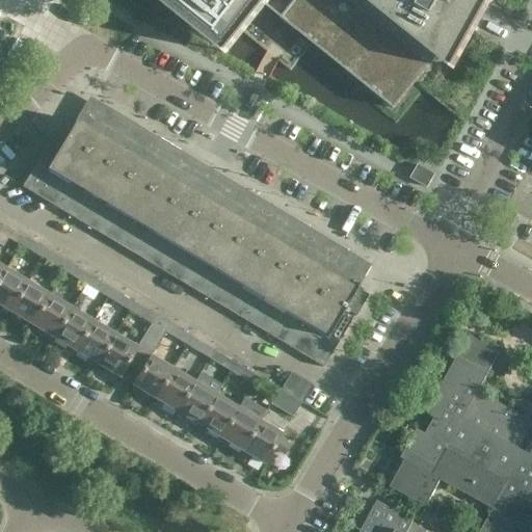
[(158,0),(224,53),(228,56),(228,55),(245,34),(267,7),(313,44),(395,109),(436,57),(443,62),(454,72),(494,0),(158,0)]
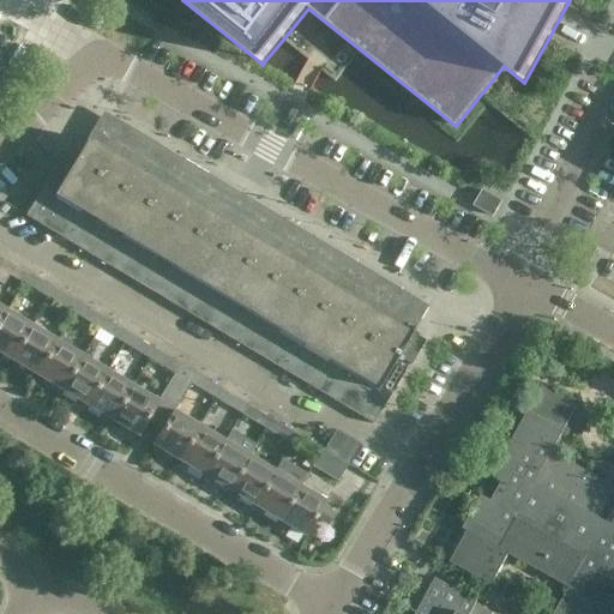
[(60,160),(25,216),(362,417),(397,359),(408,365),(409,366),(423,342),(411,335),(423,314),(234,200),(174,164),(167,176),(116,148),(113,128),(98,121),(71,167),(60,160)]
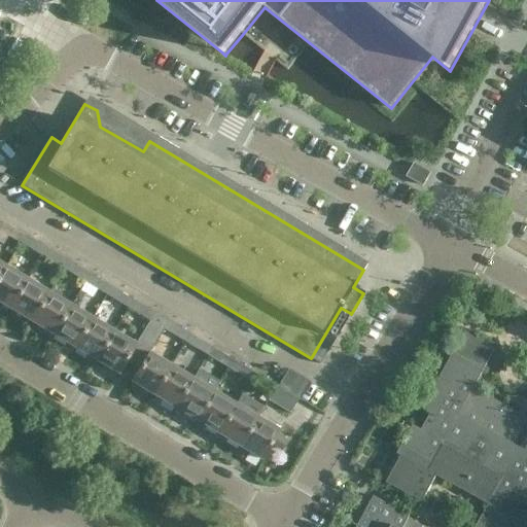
[(407,177),(424,186),(431,173),(415,164),(407,177)]
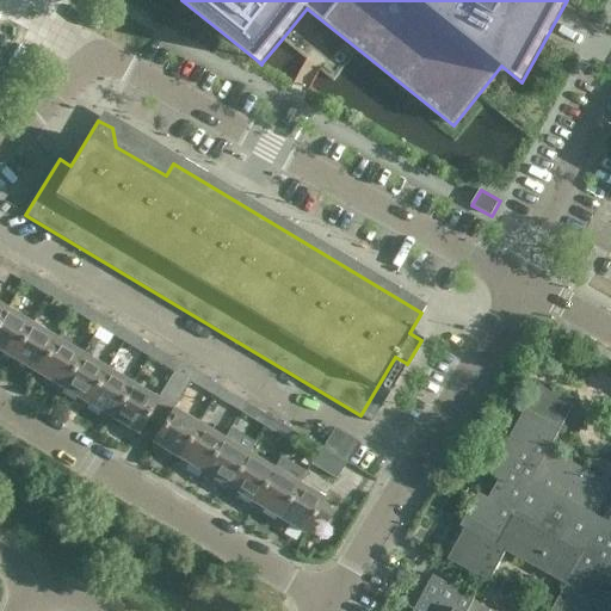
[(29,273),(23,283),(48,297),(54,288),(29,273)]
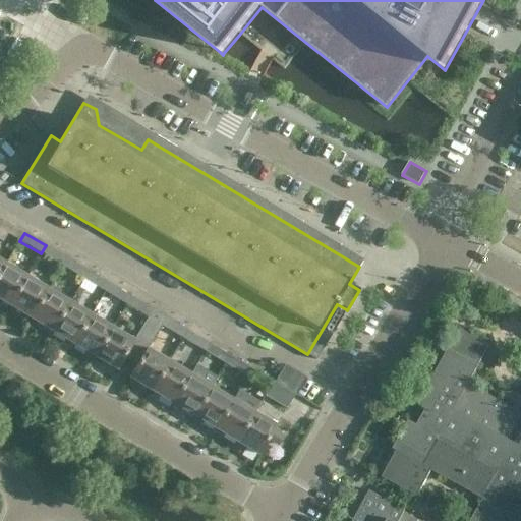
[(83,279),(89,271),(67,257),(62,267),(83,279)]
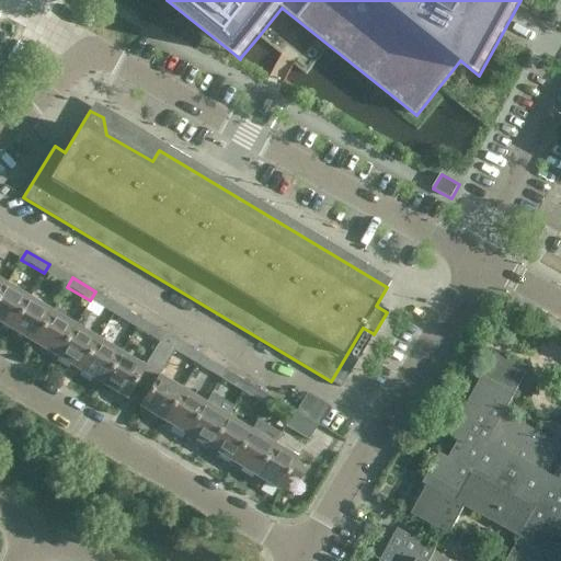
[(7,284),(0,294),(0,322),(10,329),(30,297),(7,284)]
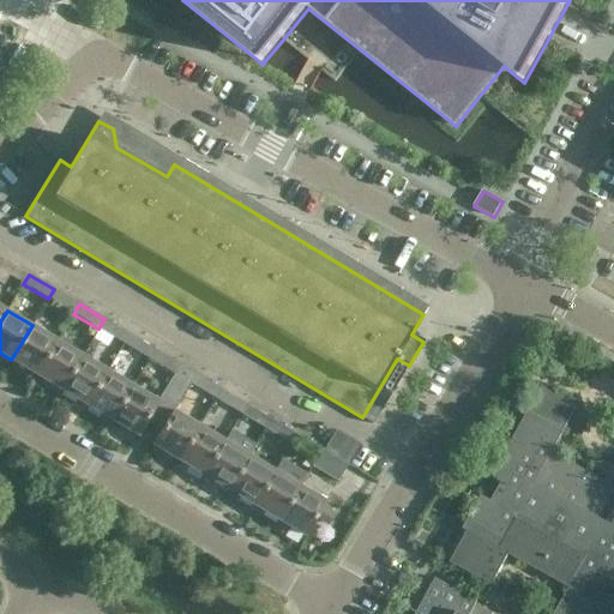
[(104,319),(98,329),(125,344),(131,335),(104,319)]
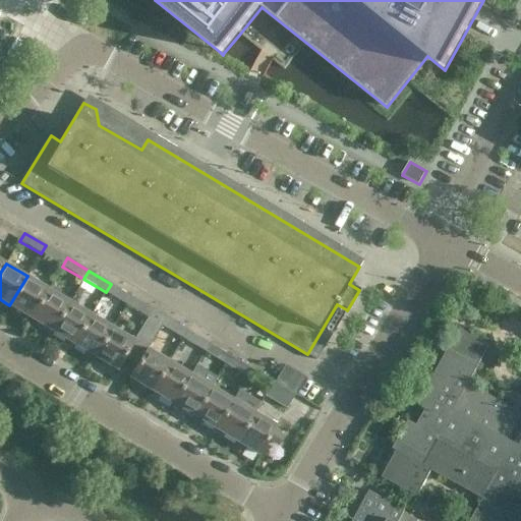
[(27,276),(9,305),(23,313),(22,316),(27,320),(30,317),(31,319),(49,289),(27,276)]
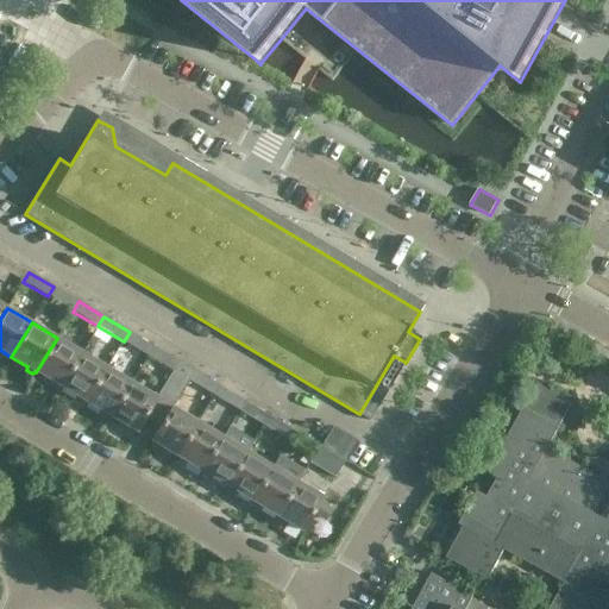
[(149,357),(155,347),(130,332),(124,341),(149,357)]
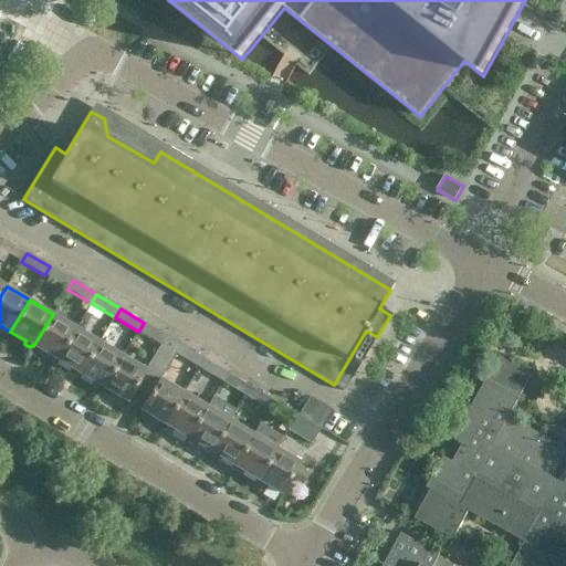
[(53,314),(33,346),(49,355),(48,358),(53,362),(55,358),(56,359),(76,328),(53,314)]
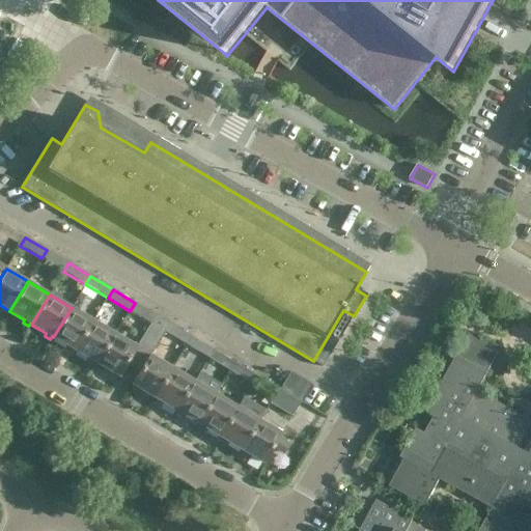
[(135,303),(130,311),(150,324),(156,315),(135,303)]
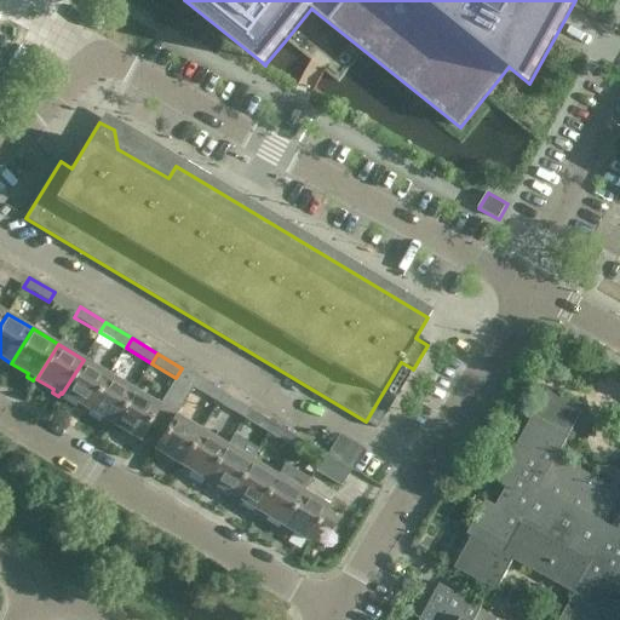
[(84,360),(62,394),(78,403),(75,407),(85,413),(87,409),(109,374),(84,360)]
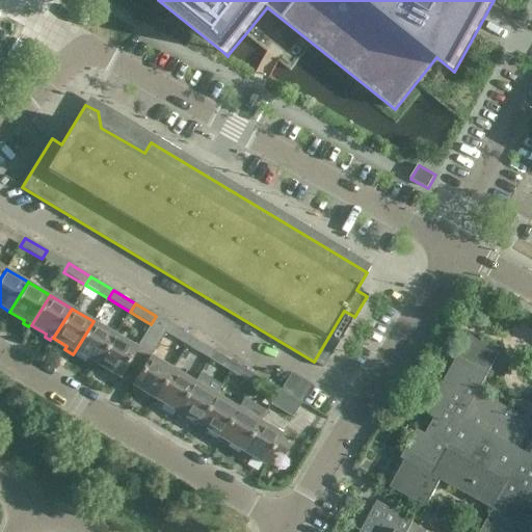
[(147,331),(141,341),(155,349),(165,333),(187,346),(192,338),(156,316),(151,324),(147,331)]
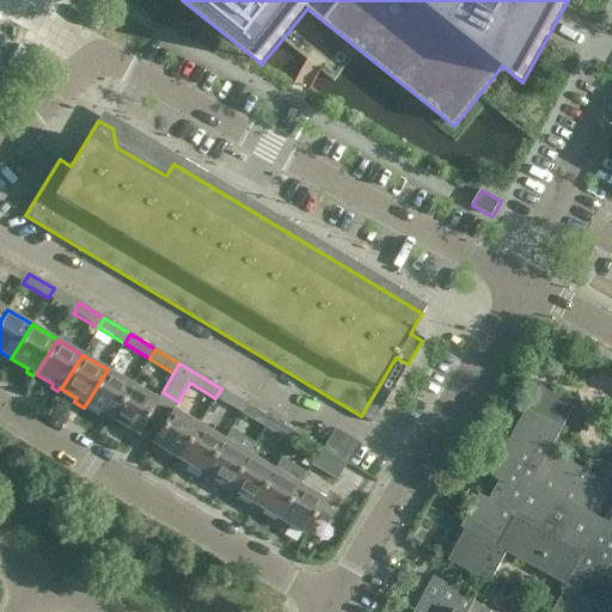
[(108,369),(86,404),(101,412),(98,416),(106,421),(109,418),(111,420),(133,385),(108,369)]
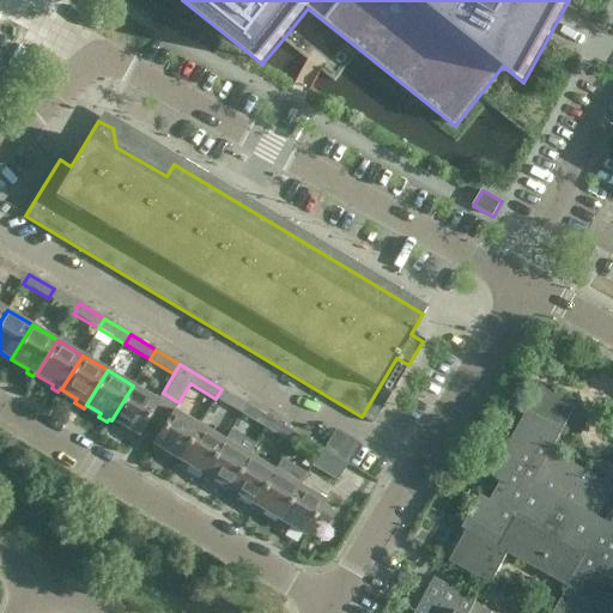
[(133,386),(111,420),(138,436),(146,423),(161,432),(174,410),(178,402),(163,393),(157,400),(133,386)]
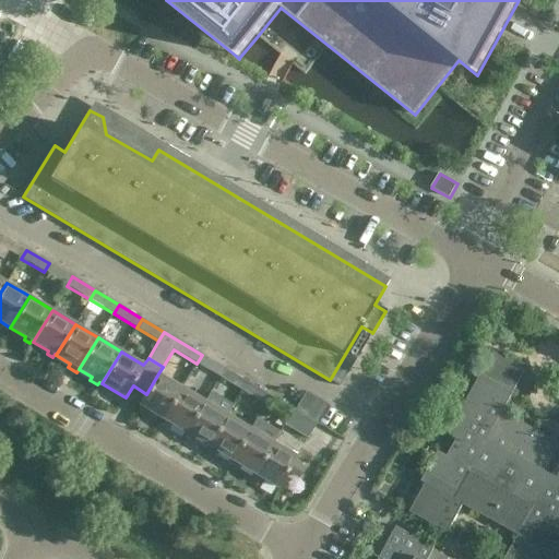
[(421,482),(427,485),(411,512),(449,533),(464,504),(519,535),(504,558),(557,558),(558,557),(558,442),(554,439),(503,412),(526,370),(494,353),(465,404),(456,399),(439,429),(456,439),(448,456),(439,451),(421,482)]
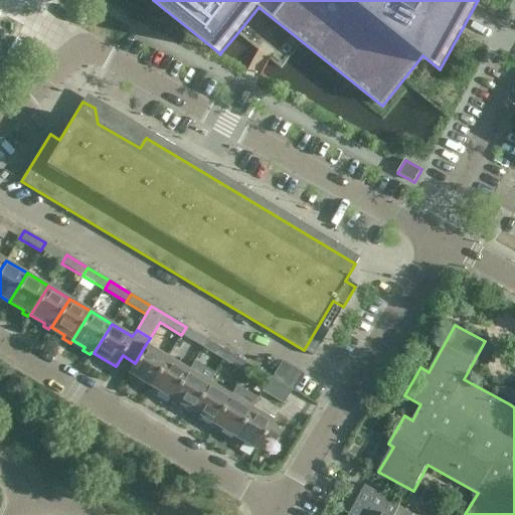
[(186,327),(181,335),(203,347),(207,340),(186,327)]
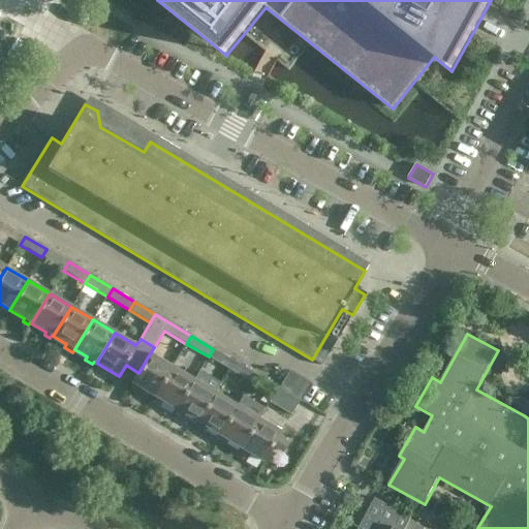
[(213,349),(209,356),(229,370),(235,362),(213,349)]
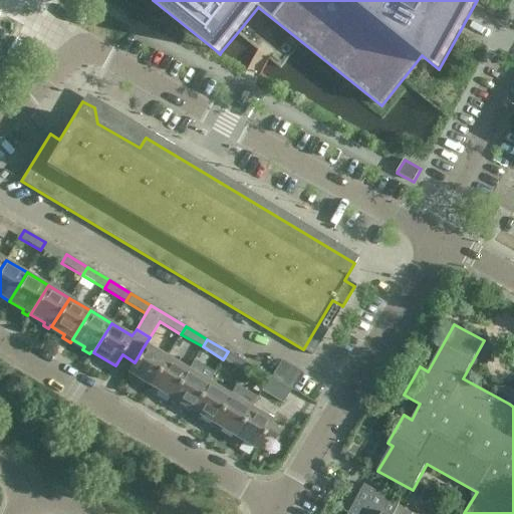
[(150,386),(168,356),(146,343),(135,362),(129,372),(130,373),(127,376),(135,380),(137,377),(150,386)]
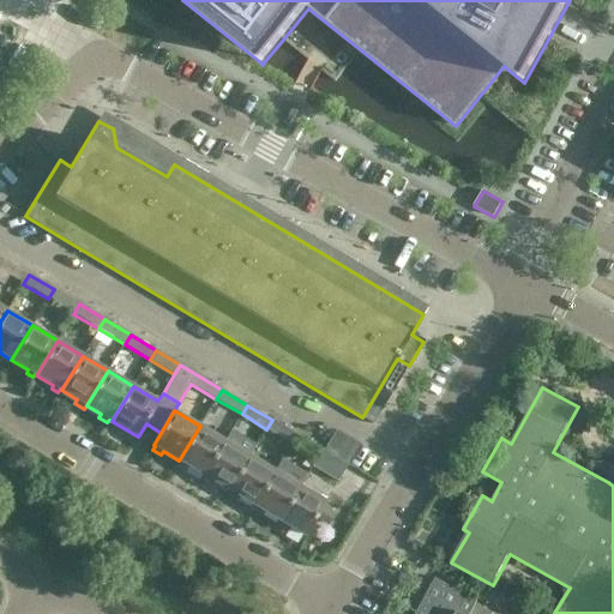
[(272,420),(266,429),(292,444),(298,434),(272,420)]
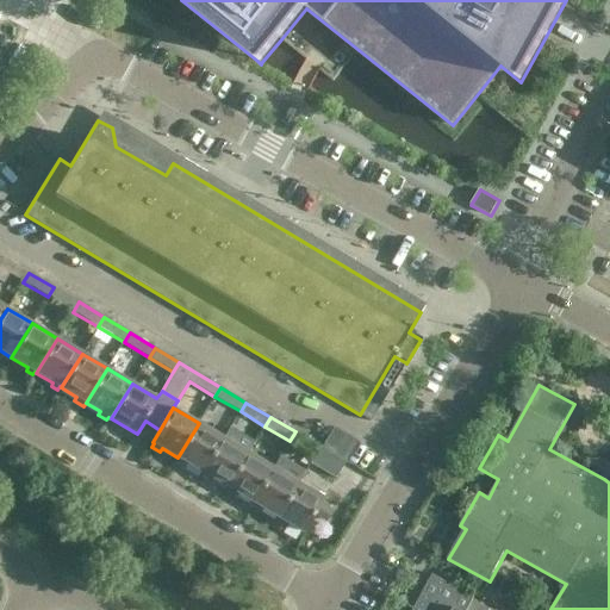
[(199,423),(178,458),(179,458),(176,461),(185,466),(186,462),(203,472),(224,439),(199,423)]
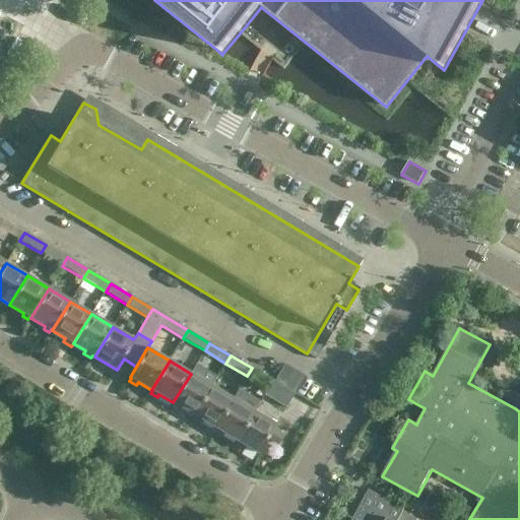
[(279,373),(300,386),(306,377),(284,364),(279,373)]
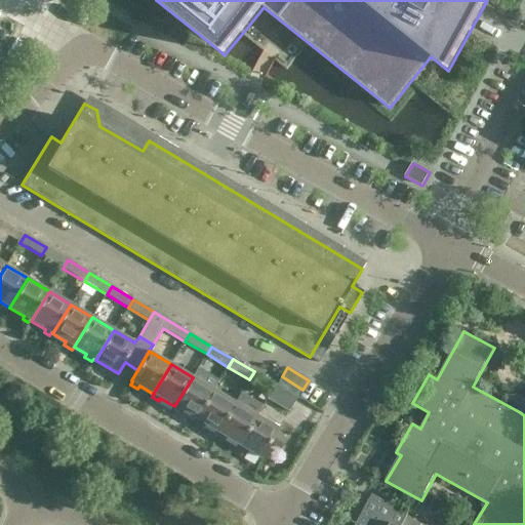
[(254,371),(249,379),(270,392),(276,385),(254,371)]
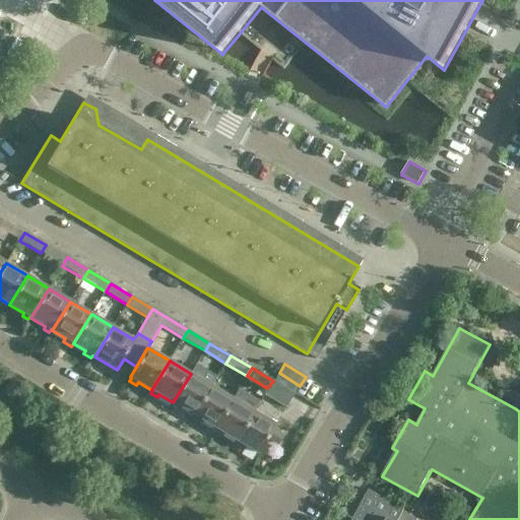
[(300,386),(279,373),(274,381),(295,394),(300,386)]
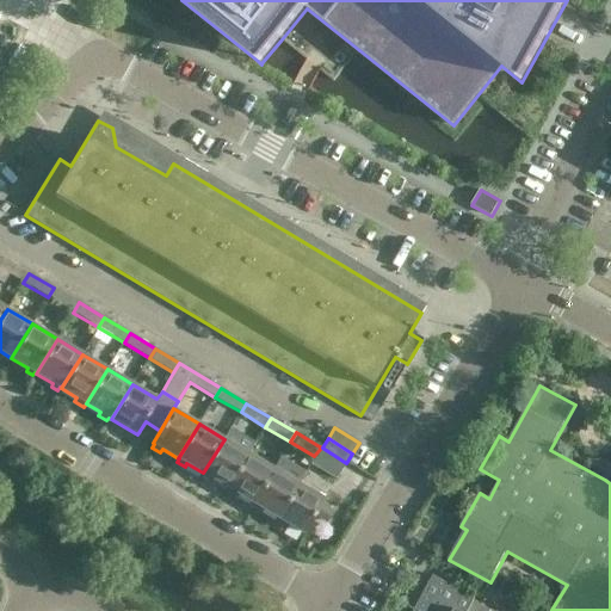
[(224,439),(203,473),(204,474),(202,477),(210,482),(213,479),(227,488),(248,454),(224,439)]
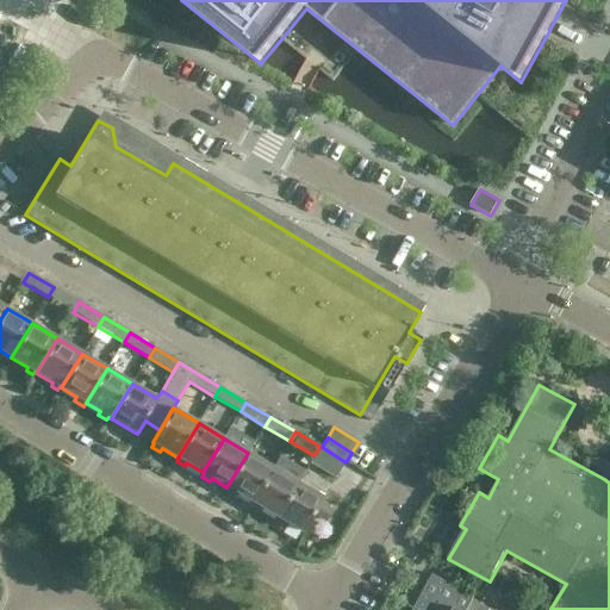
[(321,447),(313,455),(310,464),(336,479),(346,462),(322,447),(321,447)]
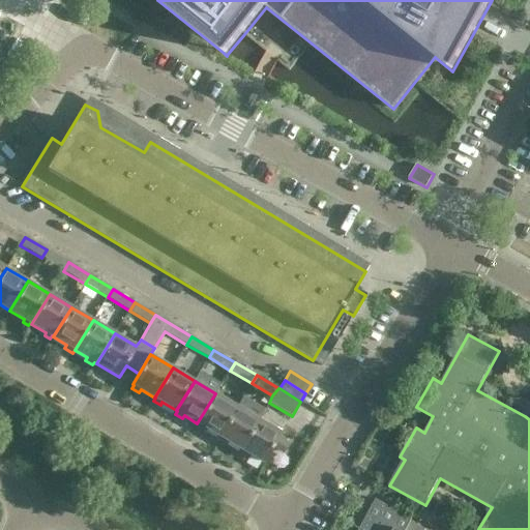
[(215,393),(197,423),(196,425),(203,431),(205,428),(219,437),(237,407),(215,393)]
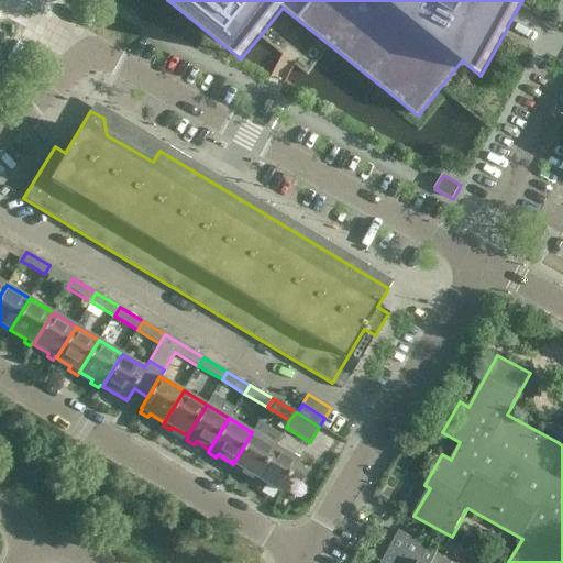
[(252,432),(233,464),(255,477),(275,445),(252,432)]
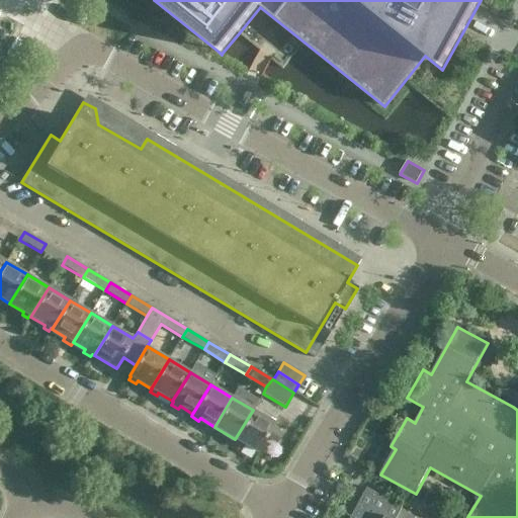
[(253,410),(235,439),(257,452),(275,423),(253,410)]
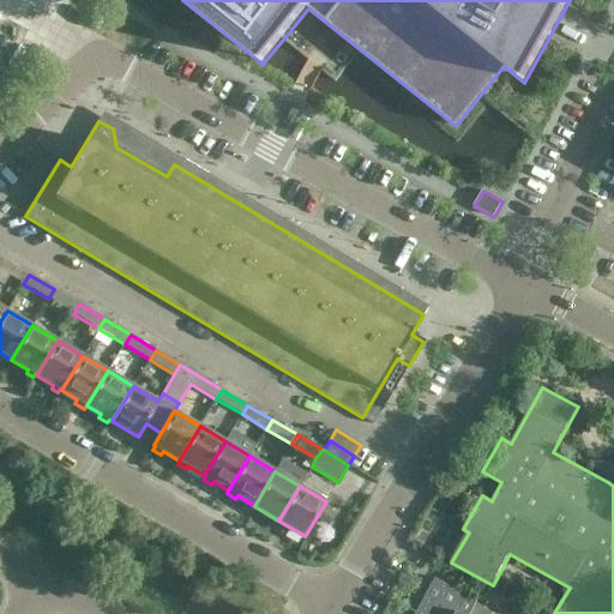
[(470,613),(479,601),(438,579),(437,578),(415,613),(470,613)]
